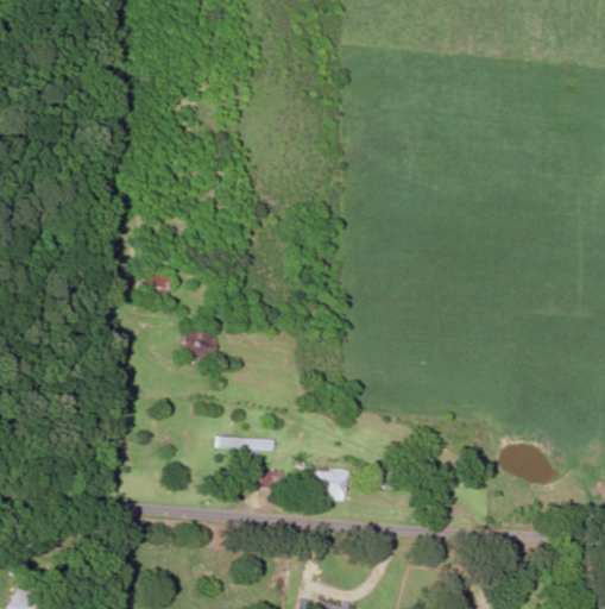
[(169,302),(170,275),(142,272),(140,301),(169,302)]
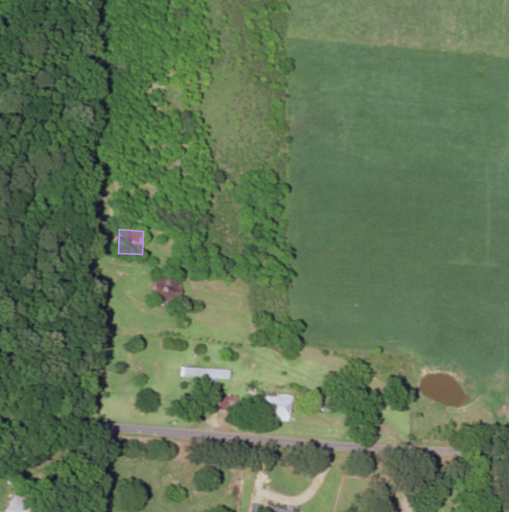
[(151,306),(177,308),(179,275),(154,273),(151,306)]
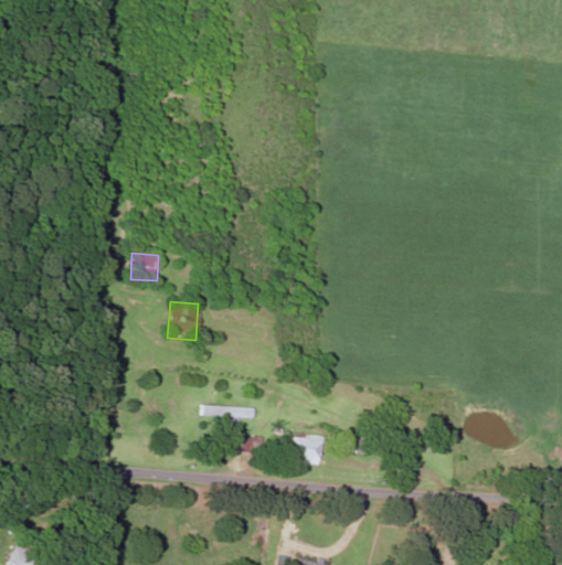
[(252,417),(252,406),(201,406),(201,417),(252,417)]
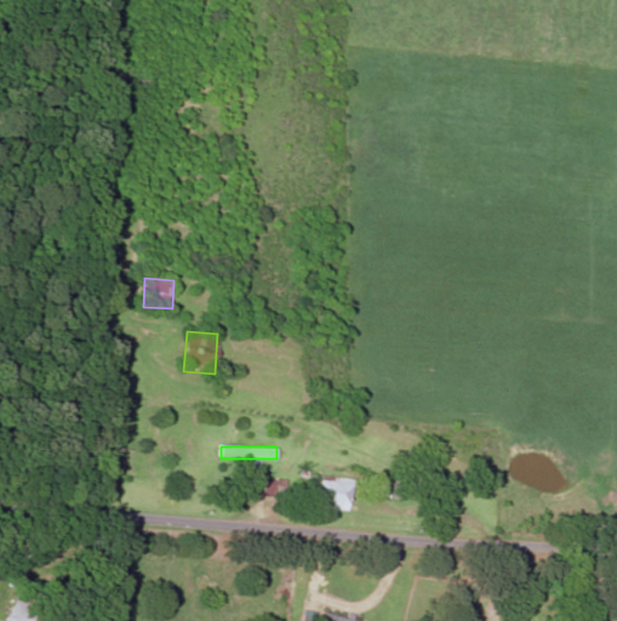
[(354,479),(320,477),(318,507),(352,511),(354,479)]
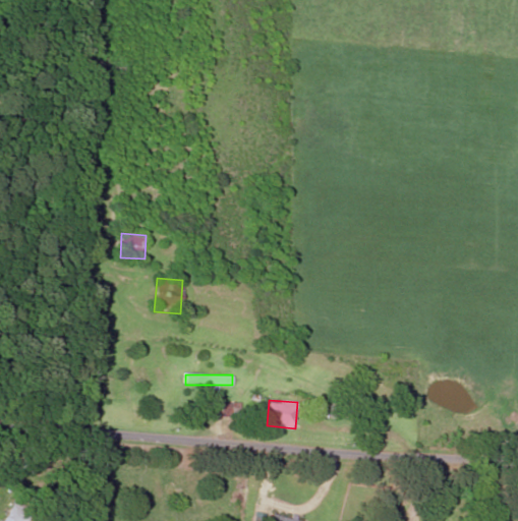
[(204,417),(240,417),(240,402),(204,402),(204,417)]
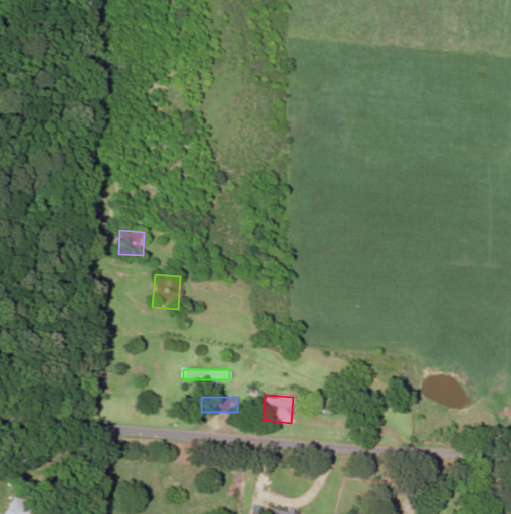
[(1,513),(35,513),(39,507),(13,493),(1,513)]
